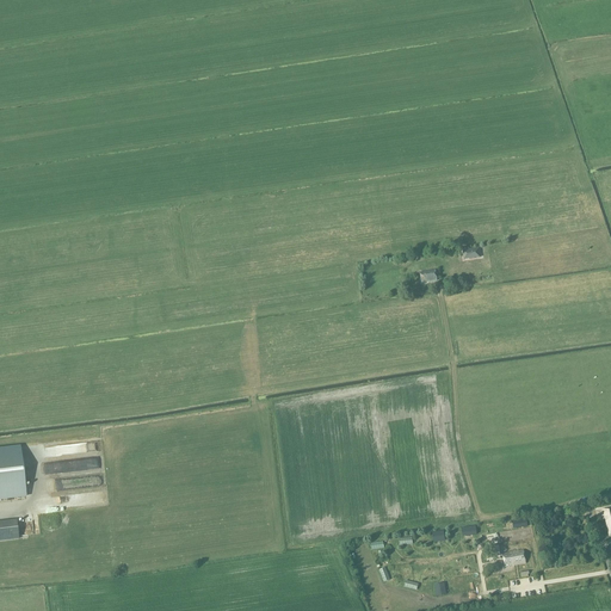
[(463,259),(479,257),(477,248),(462,251),(463,259)]
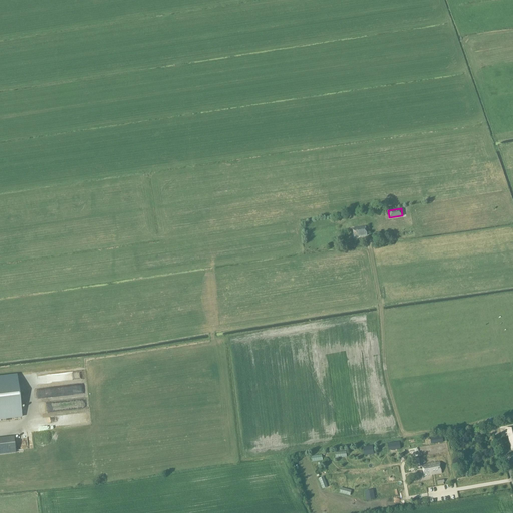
[(354,238),(367,236),(365,227),(353,229),(354,238)]
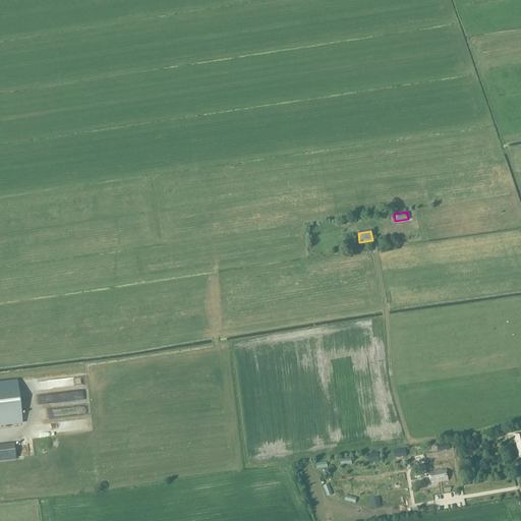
[(0,383),(0,425),(20,423),(16,382),(0,383)]
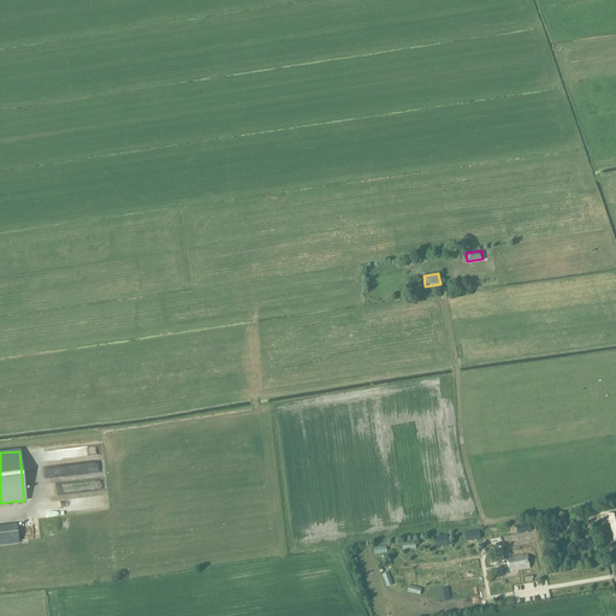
[(75,473),(99,472),(99,461),(75,462),(75,473)]
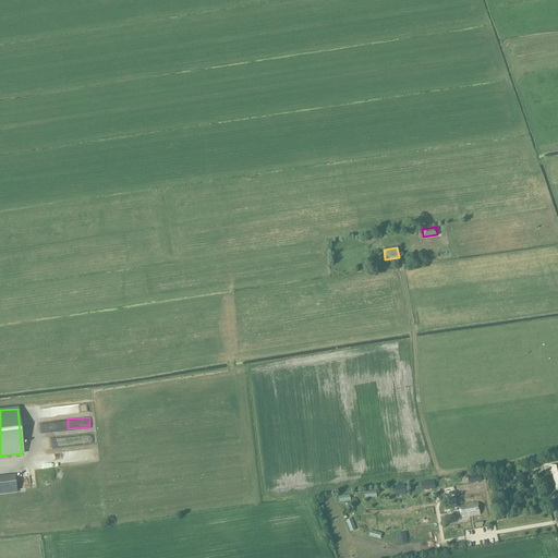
[(36,449),(91,445),(89,435),(35,439),(36,449)]
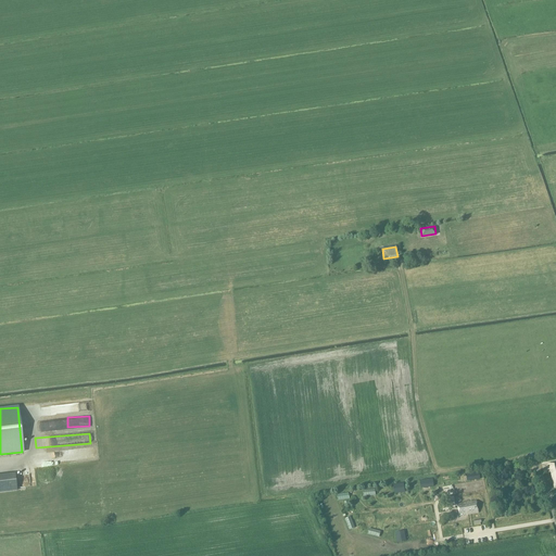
[(459,517),(478,514),(476,501),(457,505),(459,517)]
